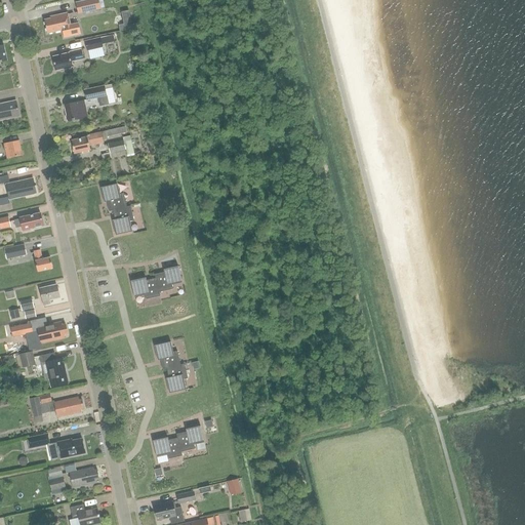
[(78,14),(85,12),(101,9),(97,0),(89,0),(76,3),(78,14)]
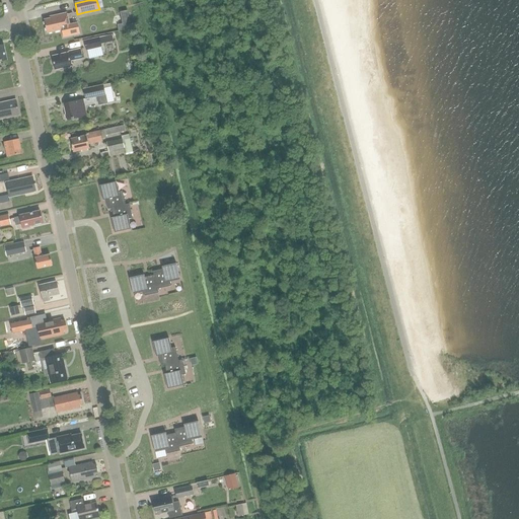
[(122,24),(118,25),(119,31),(131,29),(128,11),(120,12),(122,24)]
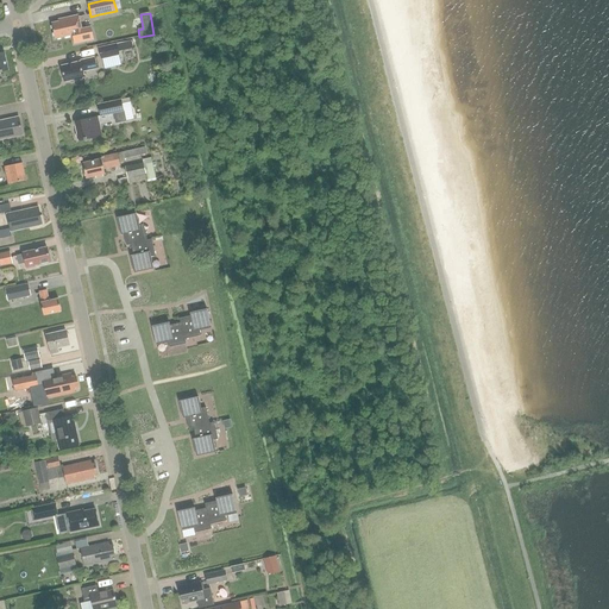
[(74,45),(93,41),(89,26),(81,29),(79,16),(58,20),(58,22),(51,24),(55,39),(71,36),(74,45)]
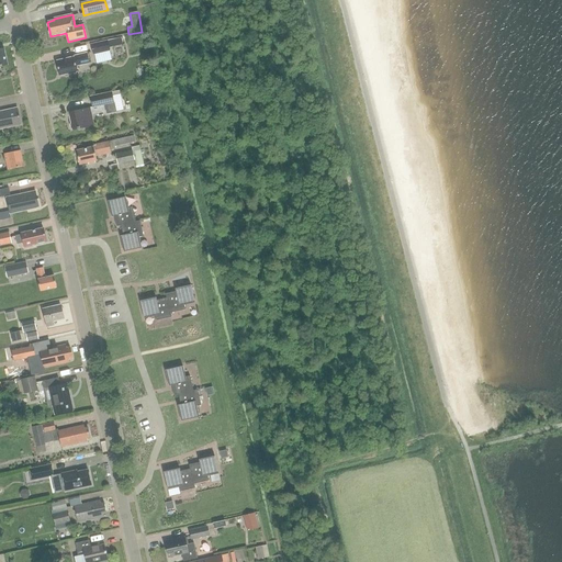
[(122,37),(91,44),(94,55),(111,52),(110,47),(122,45),(122,42),(123,42),(122,37)]
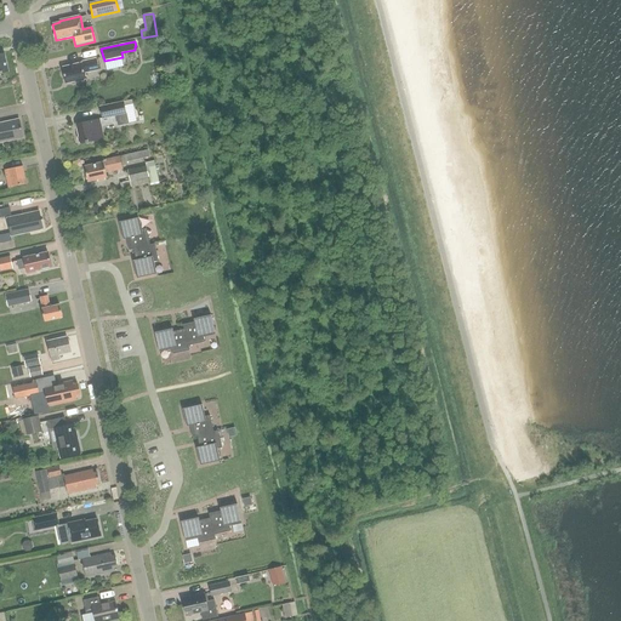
[(84,73),(98,69),(96,60),(81,63),(62,68),(66,83),(75,81),(77,83),(84,81),(84,79),(85,79),(84,73)]
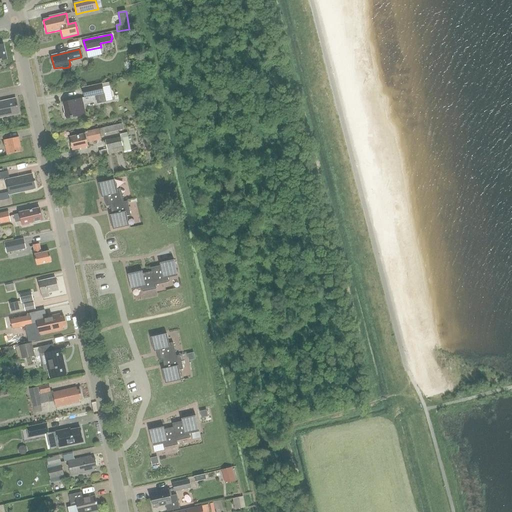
[(102,84),(83,89),(85,98),(96,96),(97,99),(98,104),(106,102),(102,84)]
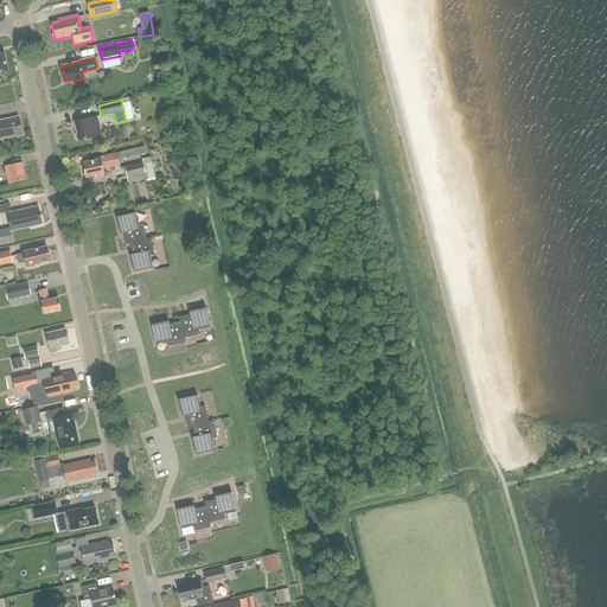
[(0,139),(23,134),(18,116),(0,120),(0,139)]
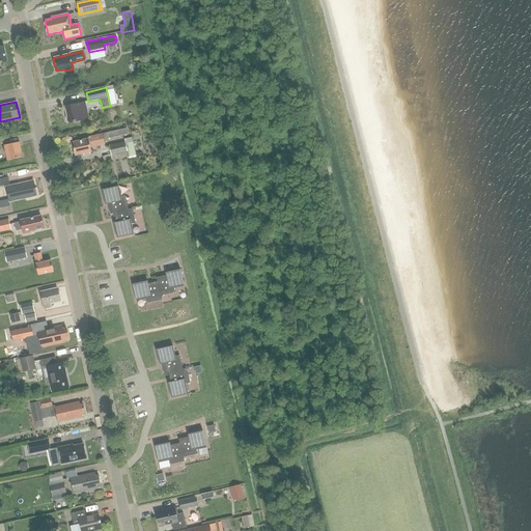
[(86,103),(65,107),(70,123),(89,118),(88,113),(86,103)]
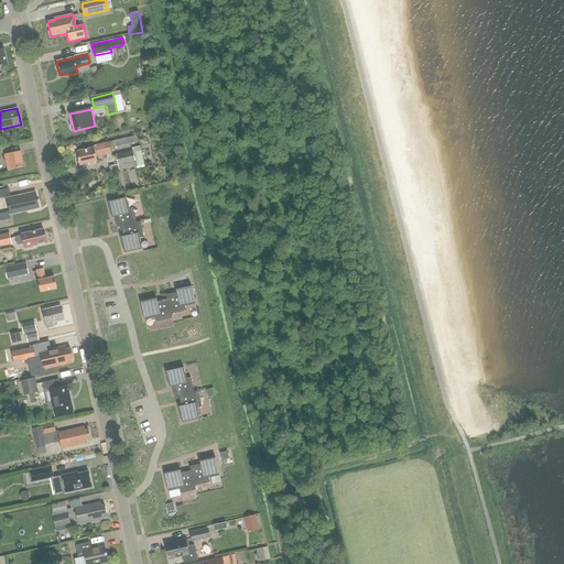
[(151,110),(147,118),(155,122),(160,115),(151,110)]
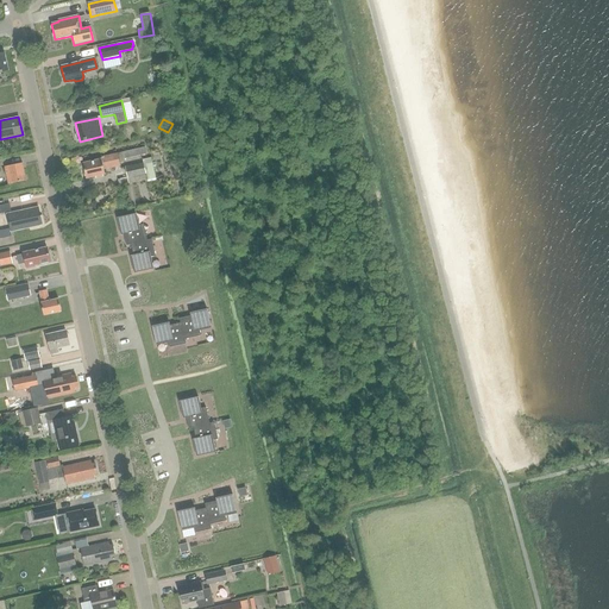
[(144,148),(120,152),(121,159),(145,155),(144,148)]
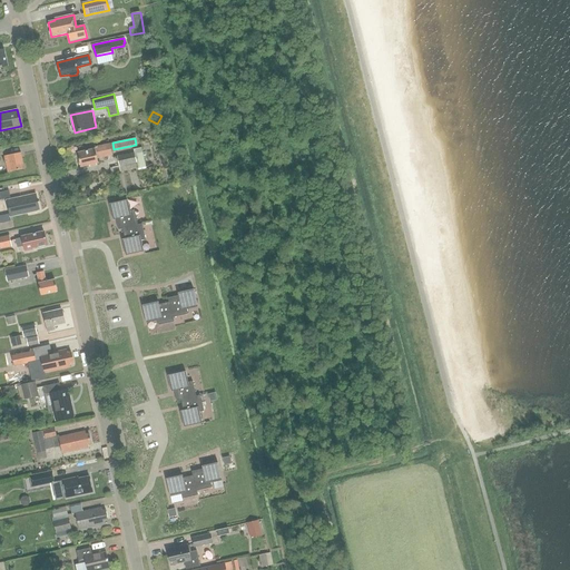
[(94,148),(77,153),(80,167),(89,165),(89,167),(96,165),(96,164),(98,163),(97,158),(112,155),(109,144),(94,147),(94,148)]
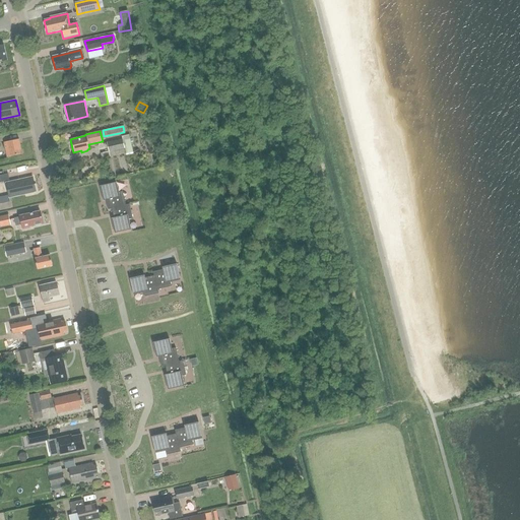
[(123,139),(107,142),(109,151),(101,153),(102,158),(133,151),(129,134),(122,136),(123,139)]
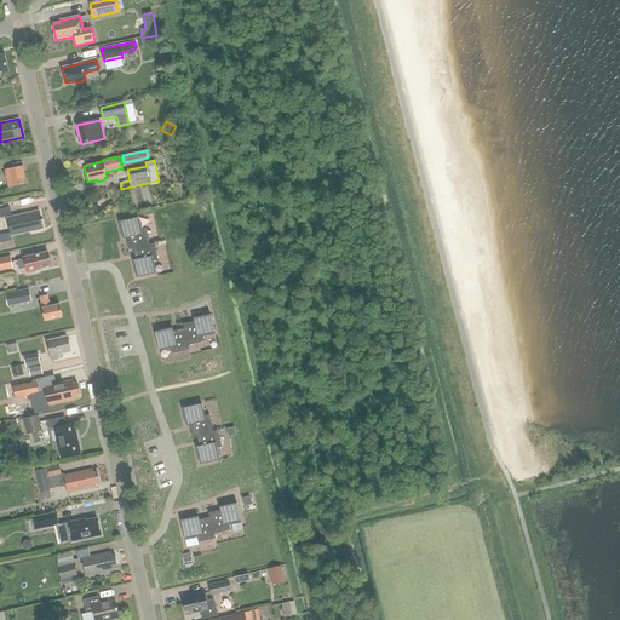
[(9,187),(26,183),(22,166),(5,170),(9,187)]
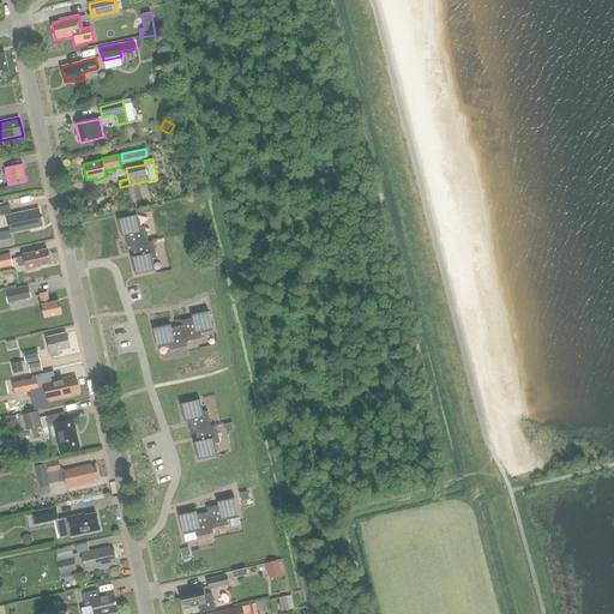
[(10,234),(42,227),(38,209),(6,215),(10,232),(10,234)]
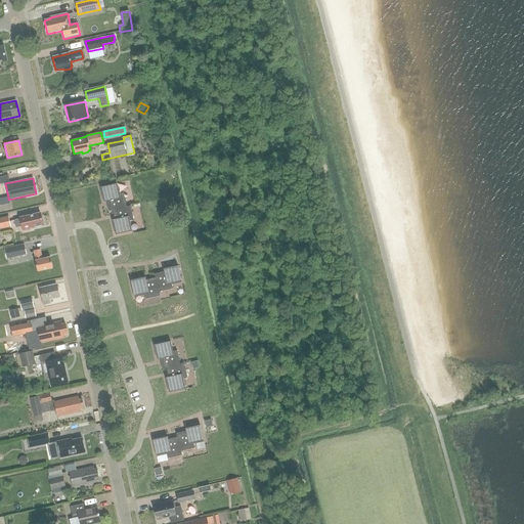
[(117,184),(100,187),(101,189),(104,203),(105,202),(106,202),(108,212),(113,211),(113,209),(126,207),(124,193),(119,193),(117,184)]
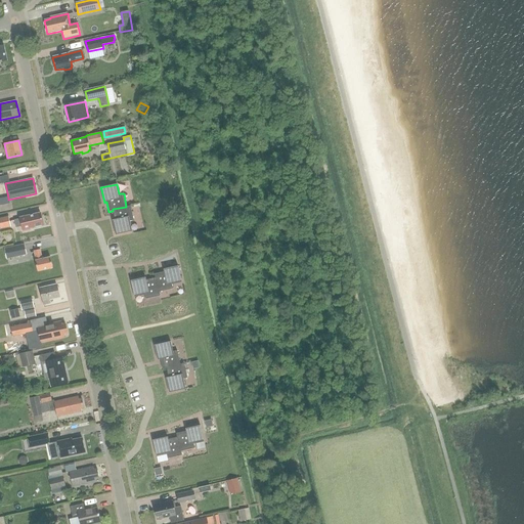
[(115,220),(113,220),(116,234),(132,231),(130,221),(134,220),(131,206),(126,207),(113,209),(113,211),(115,220)]
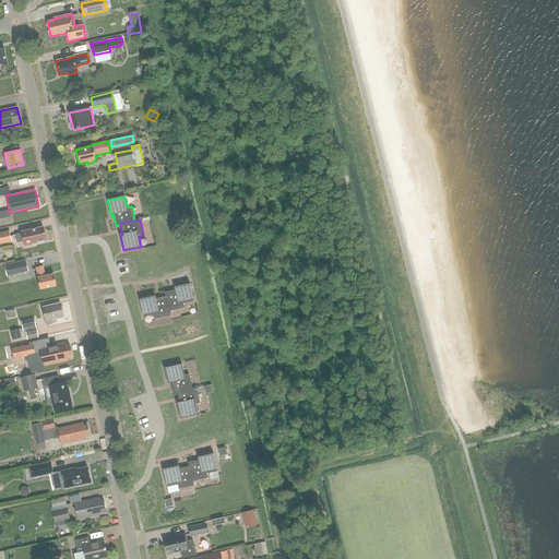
[(18,242),(23,241),(24,247),(36,244),(36,242),(46,240),(43,227),(21,233),(21,234),(15,235),(18,242)]
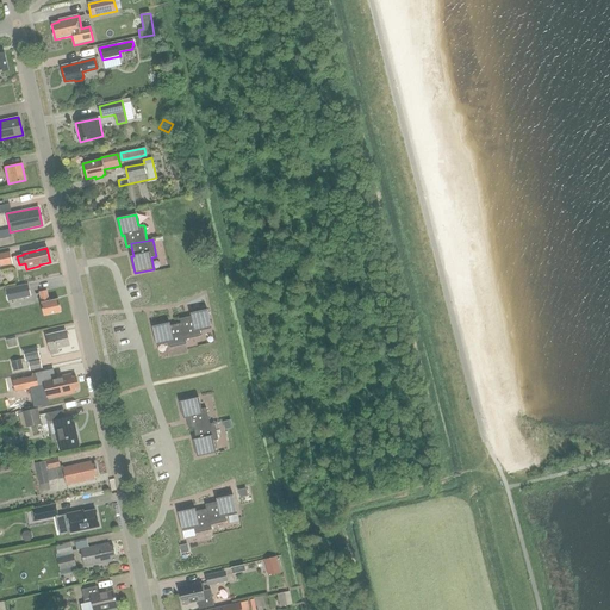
[(10,251),(0,253),(0,266),(0,267),(12,263),(10,251)]
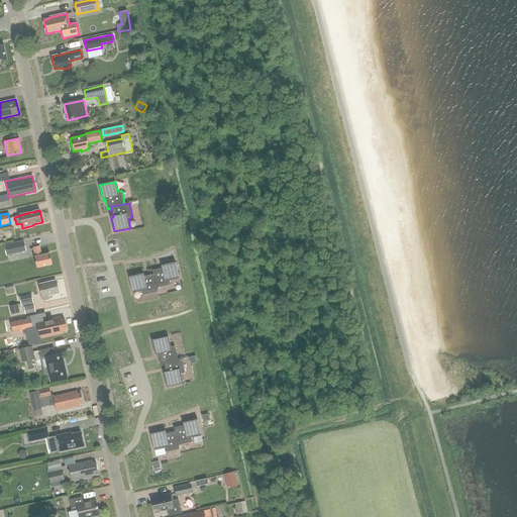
[(26,252),(24,241),(12,244),(4,246),(6,256),(26,252)]
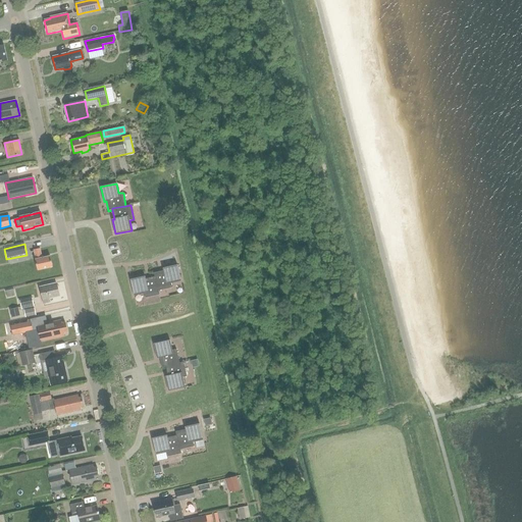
[(37,270),(52,267),(50,256),(42,258),(40,248),(34,250),(36,259),(35,259),(37,270)]
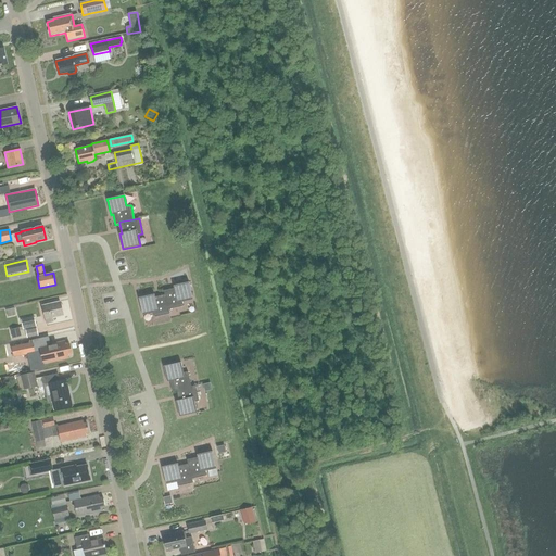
[(175,289),(164,291),(165,295),(168,310),(184,306),(182,302),(193,300),(189,282),(174,286),(175,289)]
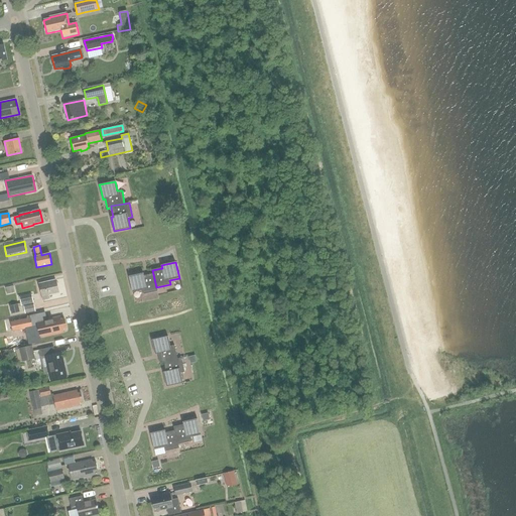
[(143,273),(129,276),(132,292),(142,290),(143,294),(157,291),(156,287),(153,274),(144,276),(143,273)]
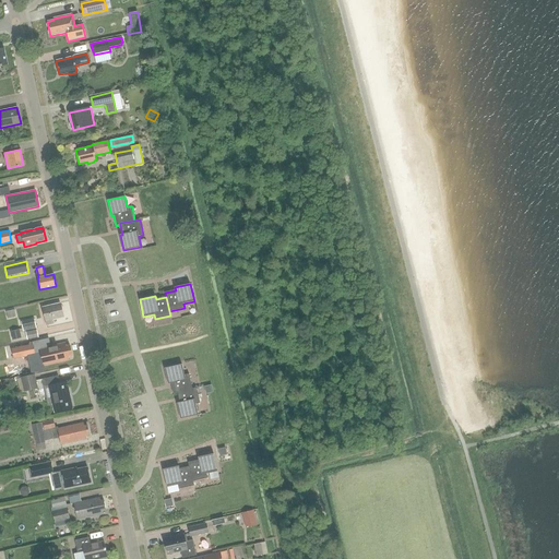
[(52,320),(63,317),(60,304),(43,307),(46,324),(52,323),(52,320)]
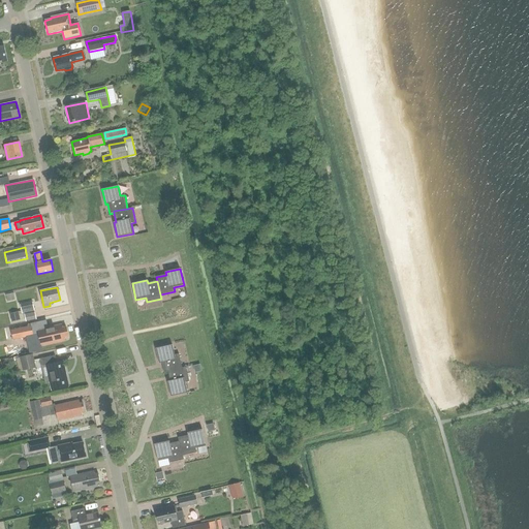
[(13,293),(5,296),(7,302),(16,301),(13,293)]
